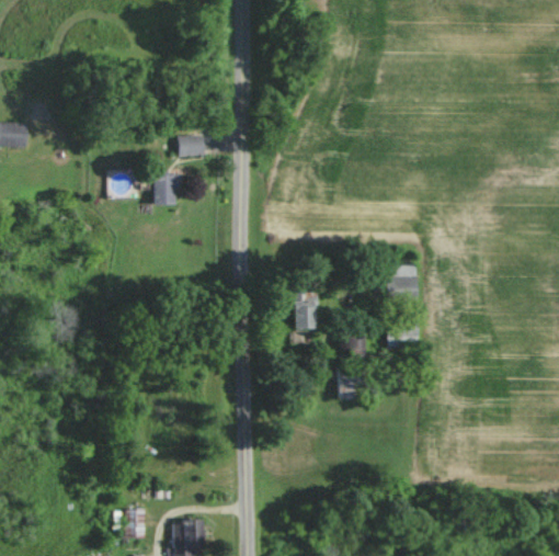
[(26,126),(0,125),(0,149),(26,149),(26,126)]
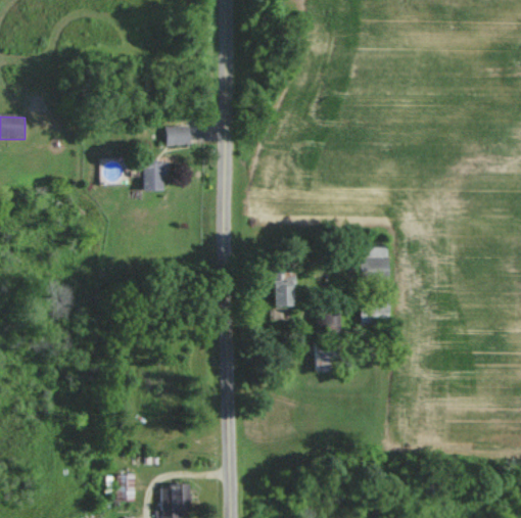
[(170,181),(169,165),(144,166),(145,194),(167,193),(166,181),(170,181)]
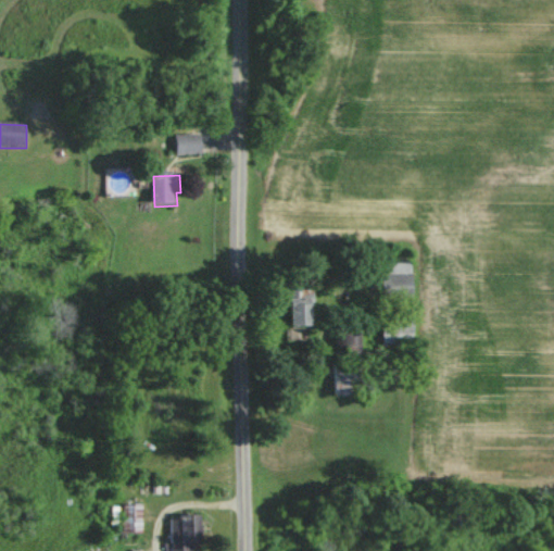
[(385,296),(411,296),(411,278),(385,278),(385,296)]
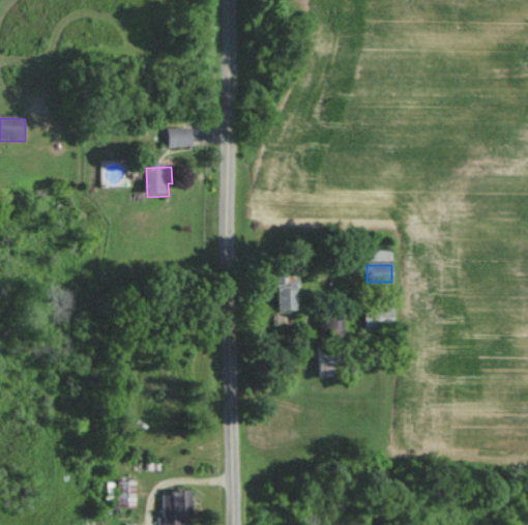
[(298,313),(298,289),(279,289),(279,313),(298,313)]
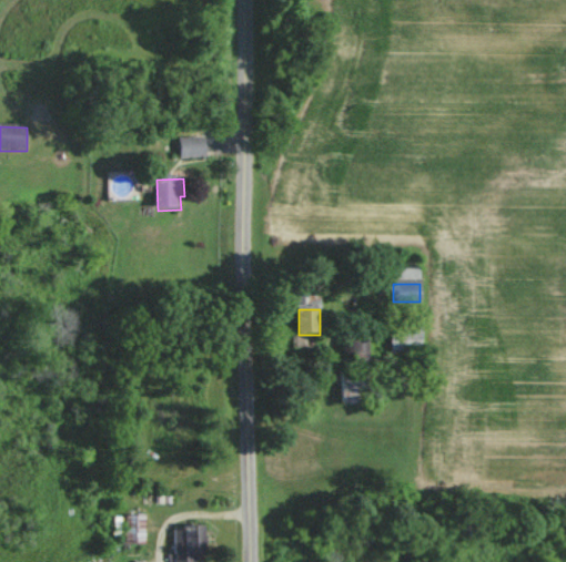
[(391,343),(421,343),(421,327),(391,327),(391,343)]
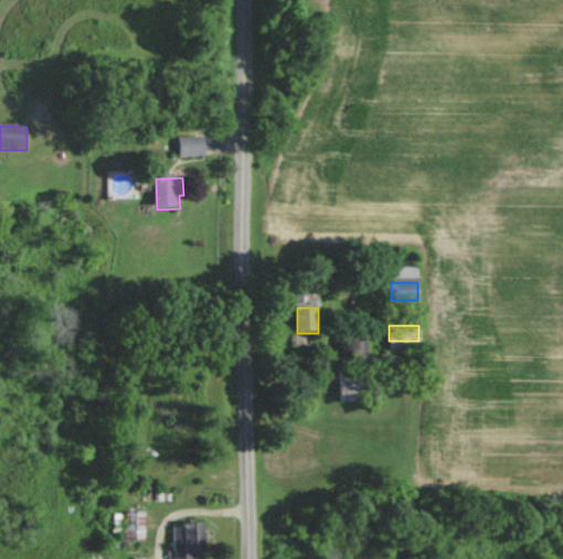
[(342,363),(370,363),(370,330),(342,330),(342,363)]
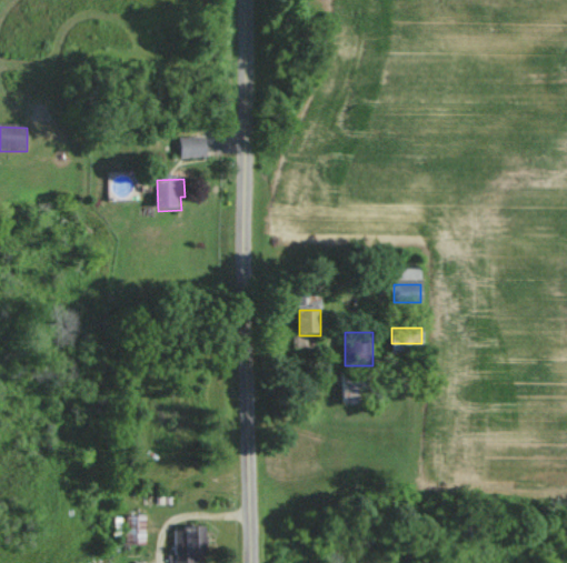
[(364,376),(344,376),(344,408),(364,408),(364,376)]
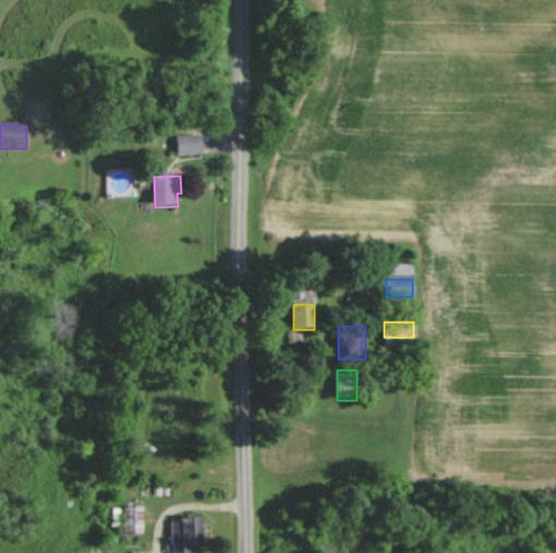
[(143,511),(122,511),(122,538),(143,538),(143,511)]
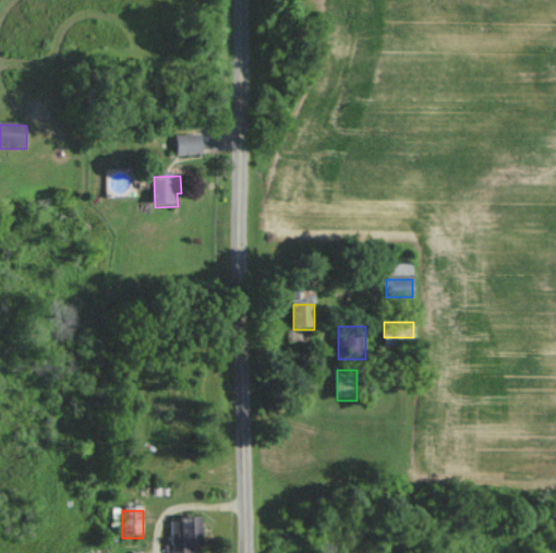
[(203,549),(202,521),(170,521),(170,552),(188,552),(188,549),(203,549)]
